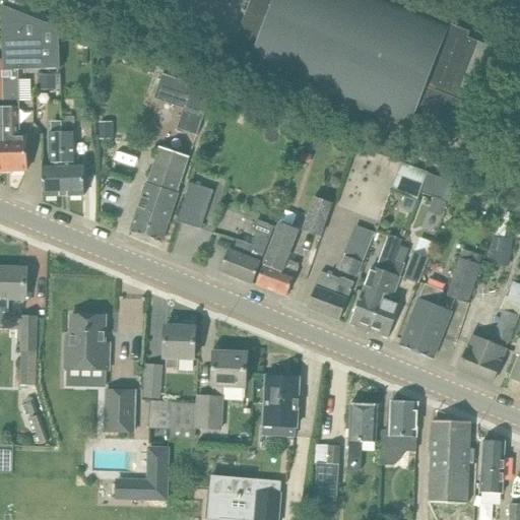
[(58,0),(46,0),(47,9),(58,9),(58,0)]
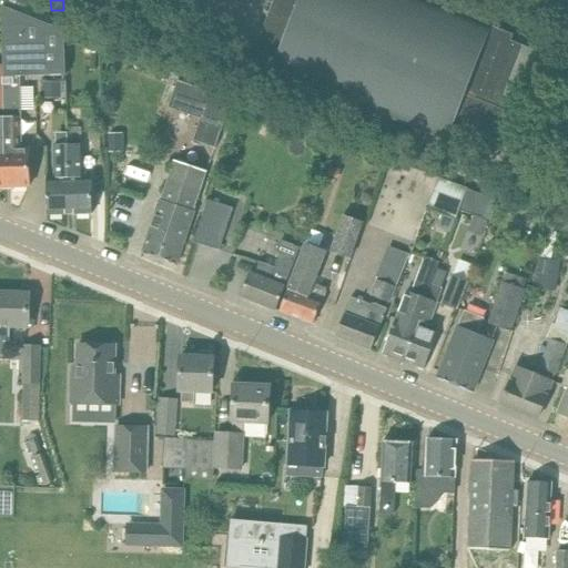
[(274,0),(257,44),(250,62),(337,97),(336,98),(355,105),(356,104),(460,145),(469,149),(484,155),(485,155),(485,154),(484,154),(484,153),(485,150),(487,143),(488,143),(495,146),(505,140),(507,138),(511,139),(545,54),(510,41),(513,36),(460,14),(424,0),(274,0)]
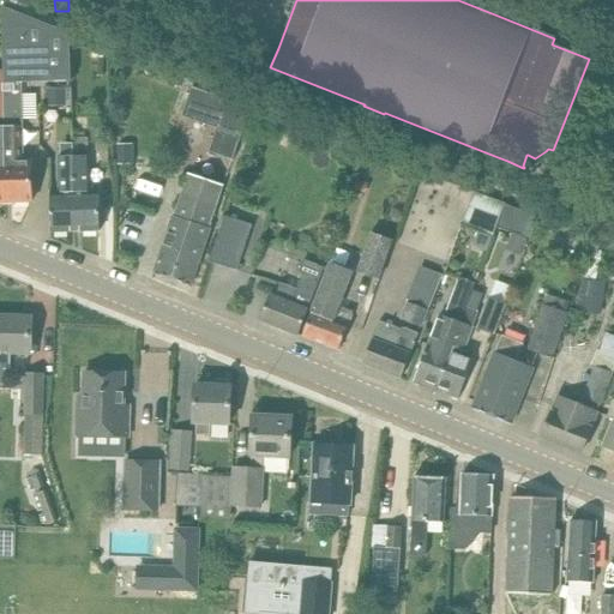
[(71,82),(70,34),(1,6),(4,83),(22,83),(71,82)]
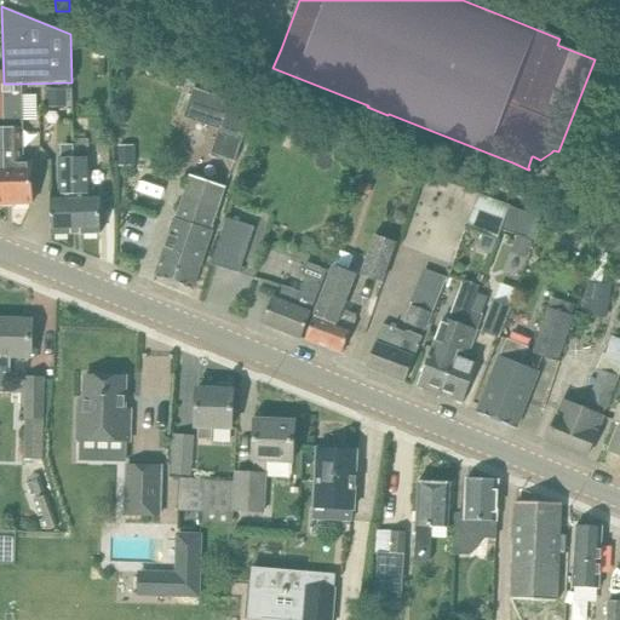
[(22,84),(4,84),(4,103),(4,127),(6,204),(32,204),(32,164),(23,164),(23,147),(18,145),(18,130),(23,128),(22,84)]
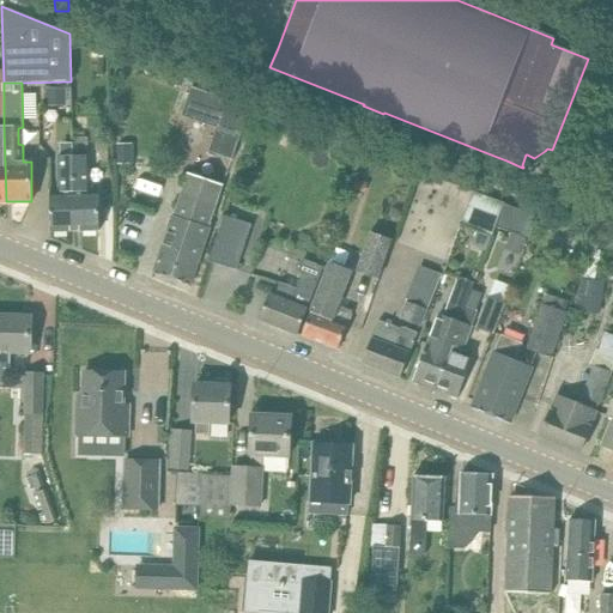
[(65,86),(46,87),(46,101),(65,101),(65,86)]
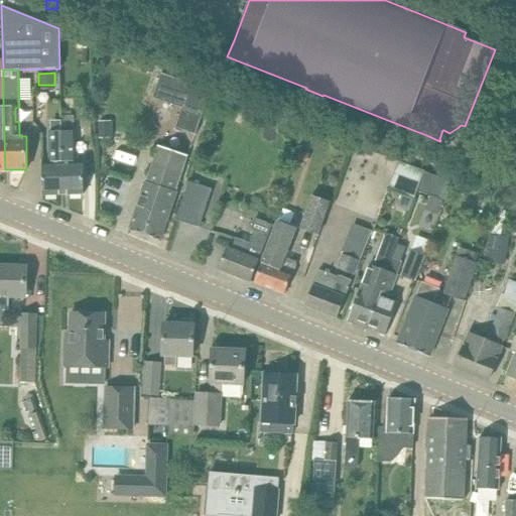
[(162,75),(155,97),(183,106),(204,113),(211,90),(161,74),(161,75),(162,75)]
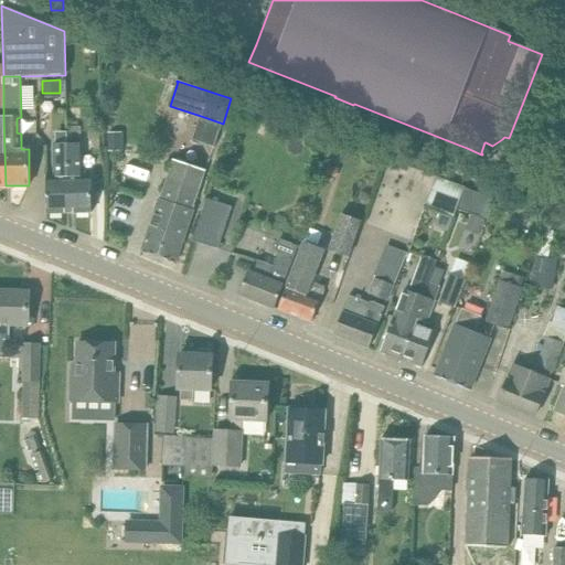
[(67,144),(70,213),(92,212),(91,176),(83,177),(82,144),(81,144),(81,128),(67,128),(67,144)]
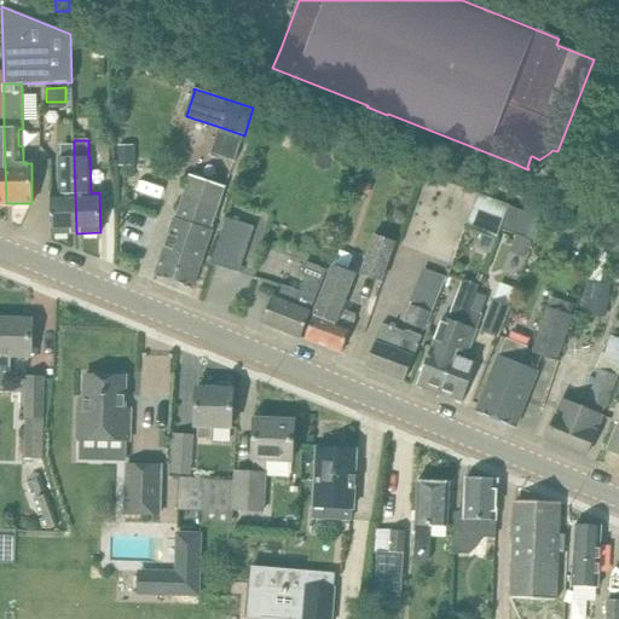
[(133,145),(119,145),(119,165),(133,165),(133,145)]
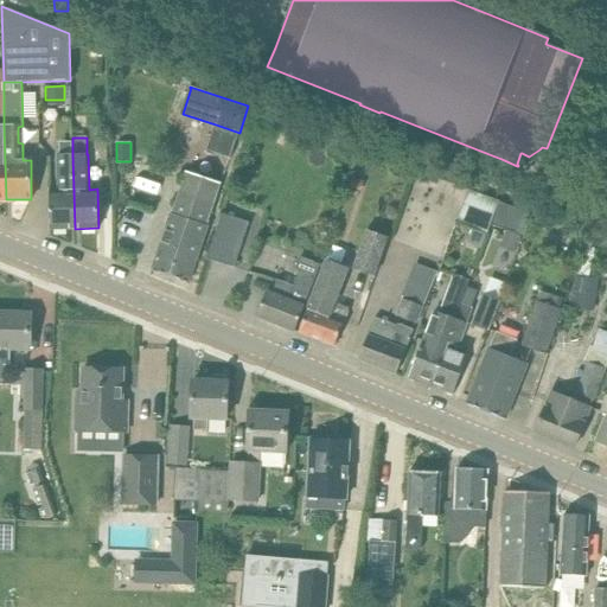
[(75,229),(72,154),(57,154),(58,190),(50,191),(51,230),(75,229)]
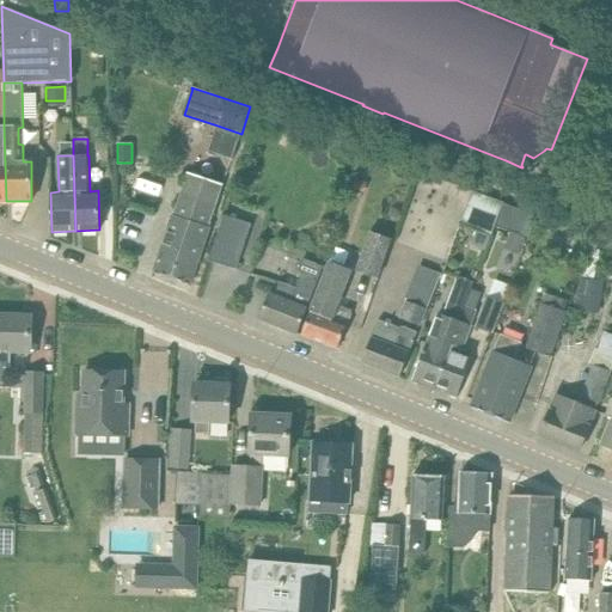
[(390,184),(407,185),(408,171),(390,170),(390,184)]
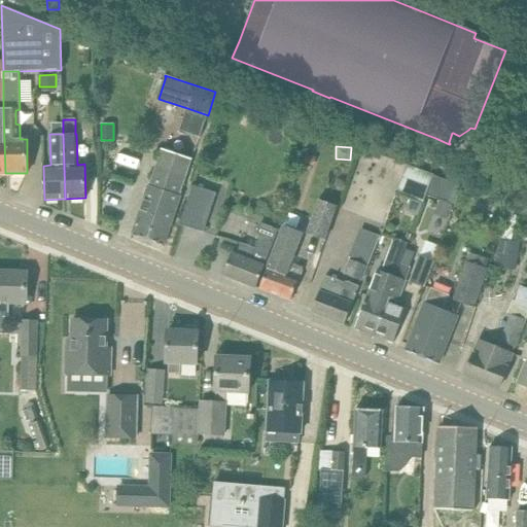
[(161,149),(139,216),(132,236),(164,246),(182,190),(180,190),(190,160),(161,149)]
